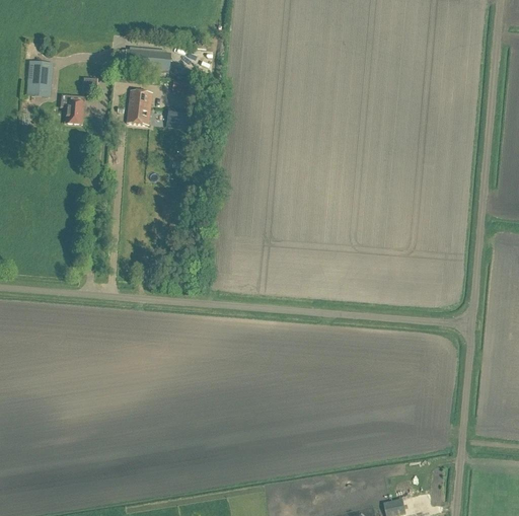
[(54,65),(29,63),(26,93),(51,95),(54,65)]
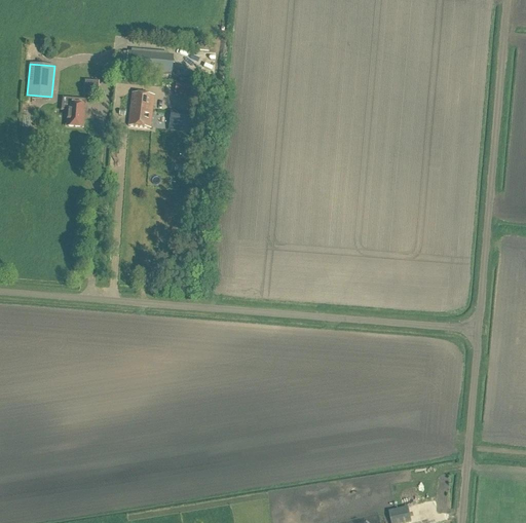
[(91,96),(100,95),(99,79),(90,79),(91,96)]
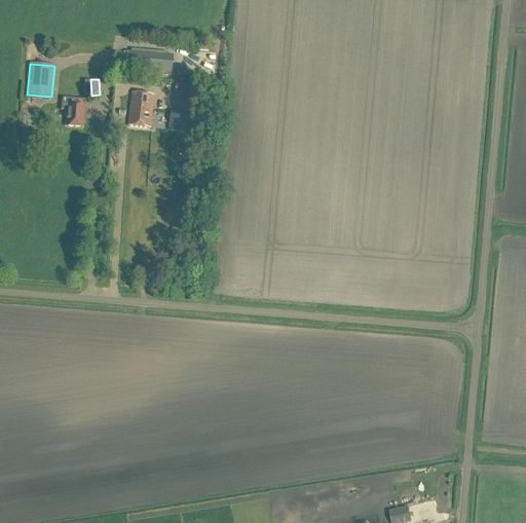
[(176,82),(175,94),(196,95),(196,83),(176,82)]
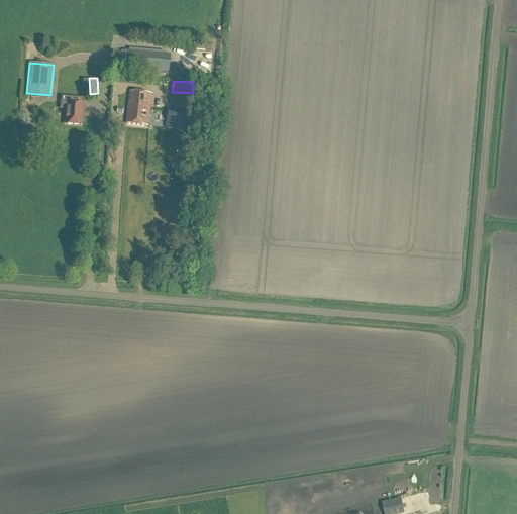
[(126,122),(147,125),(152,93),(130,90),(126,122)]
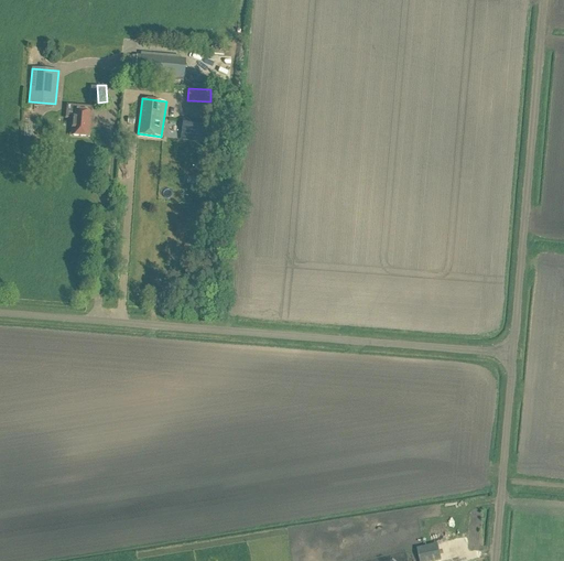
[(73,111),(71,136),(88,137),(90,112),(73,111)]
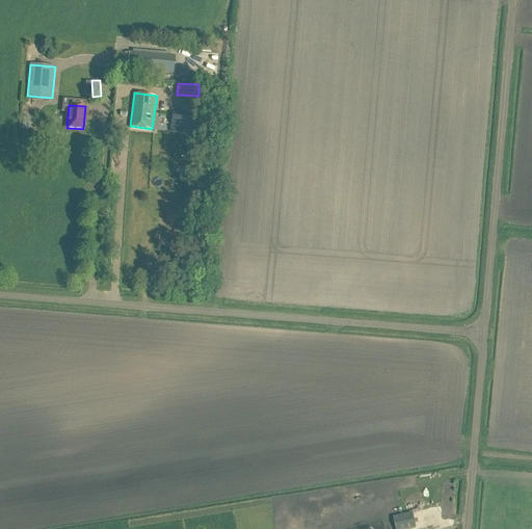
[(171,110),(169,129),(191,132),(193,113),(171,110)]
